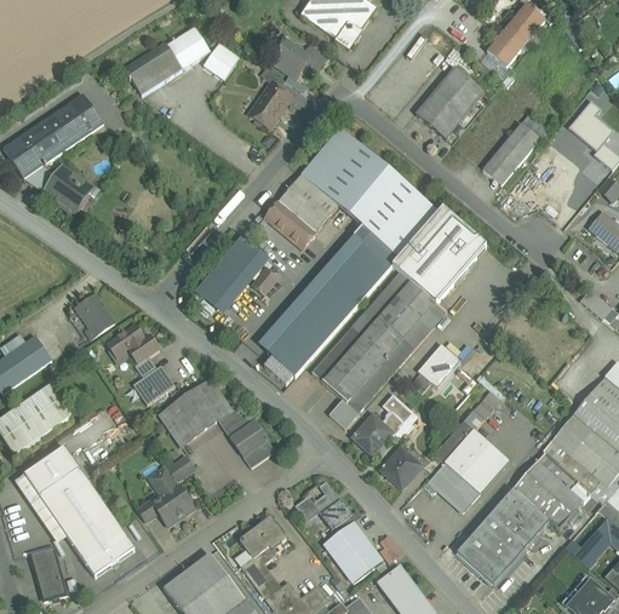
[(376,7),(365,0),(309,0),(301,13),(348,47),(376,7)]
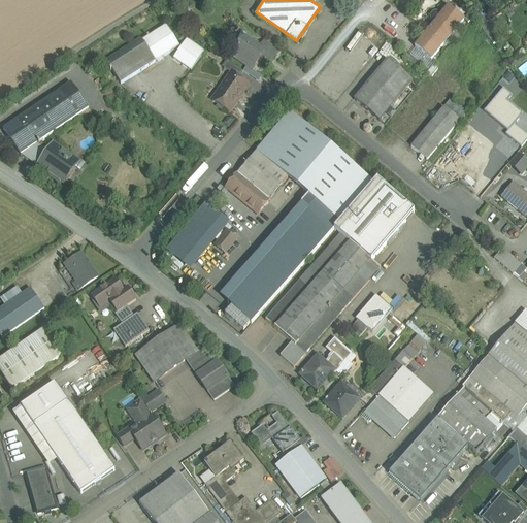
[(440,10),(437,7),(433,8),(430,11),(430,15),(434,19),(414,42),(430,56),(443,39),(446,39),(451,34),(450,32),(463,15),(458,11),(461,7),(455,3),(452,6),(448,2),(440,10)]
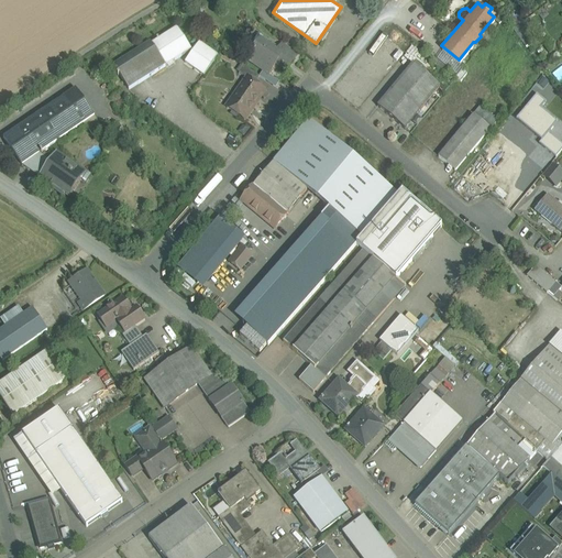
[(176,23),(151,40),(165,62),(190,45),(176,23)]
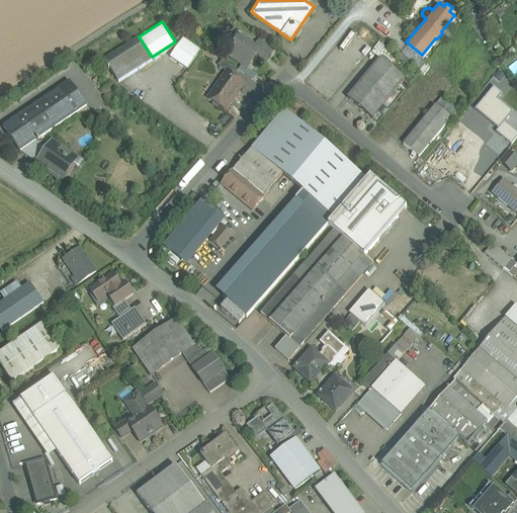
[(247,32),(237,25),(230,35),(234,38),(226,51),(246,64),(254,53),(258,47),(254,43),(256,40),(249,35),(250,33),(247,31),(247,32)]
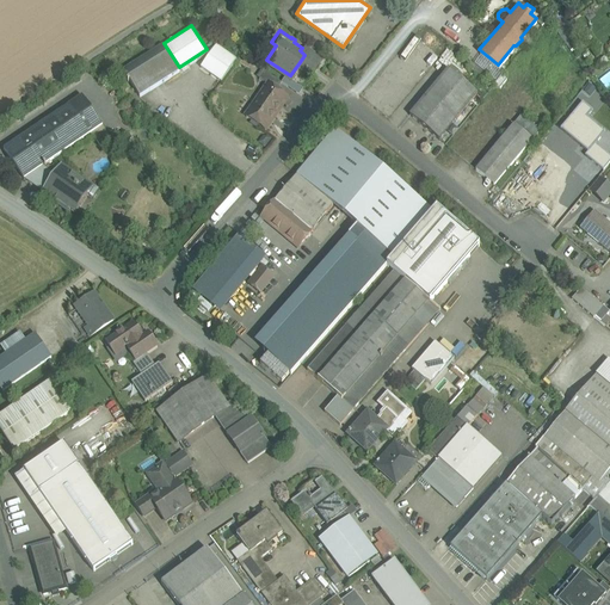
[(162,39),(122,66),(128,75),(127,76),(127,78),(129,76),(139,92),(179,67),(164,43),(162,39)]
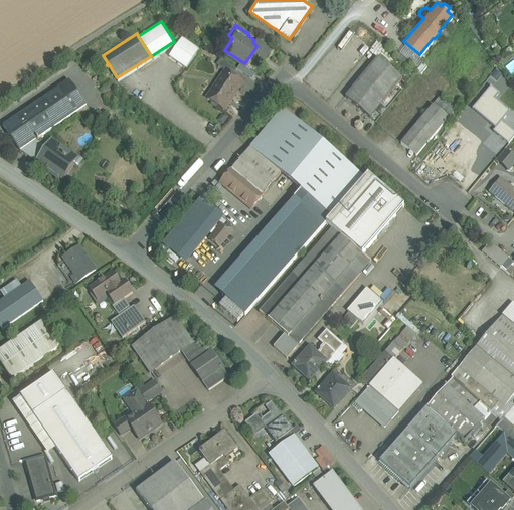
[(181,34),(168,52),(186,65),(198,46),(181,34)]
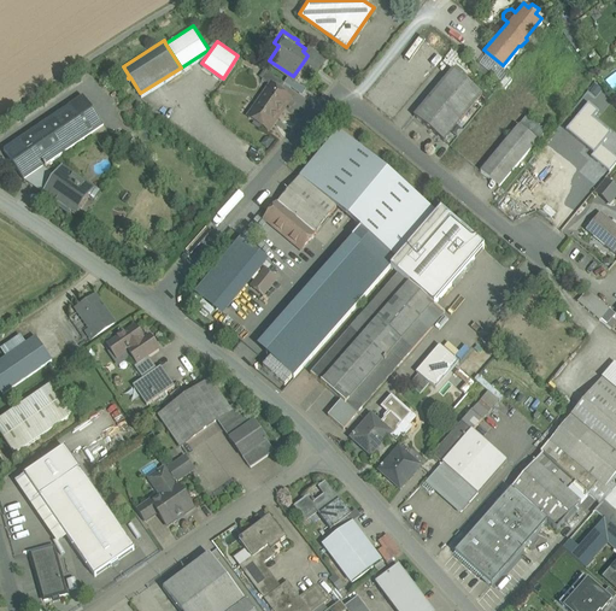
[(324,56),(309,43),(305,48),(303,51),(308,56),(303,63),(315,70),(324,56)]
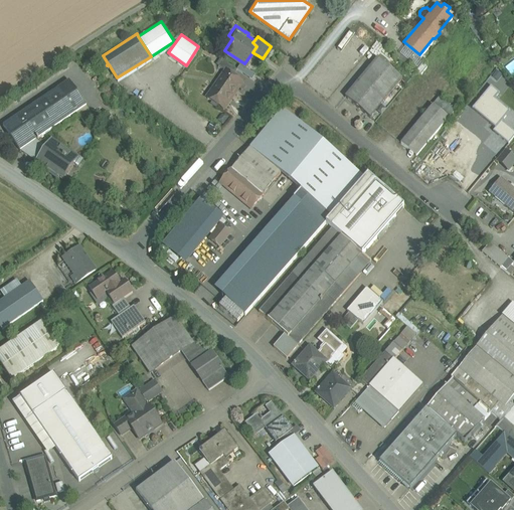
[(401,74),(376,54),(344,93),(369,114),(401,74)]
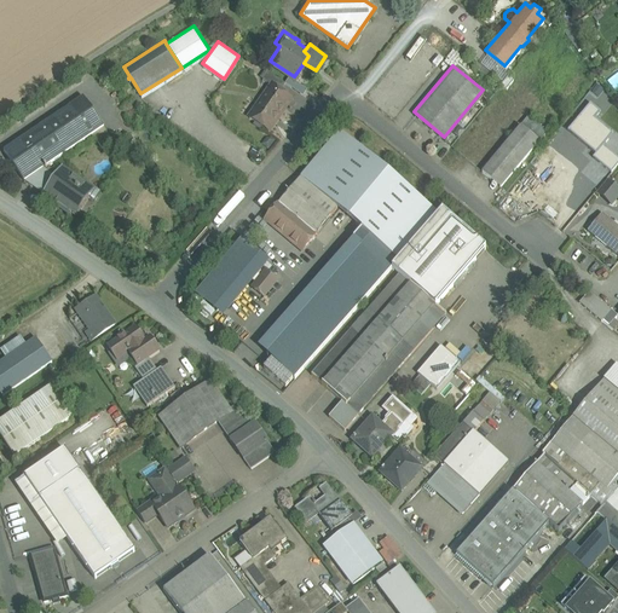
[(612,82),(617,77),(617,65),(606,75),(612,82)]
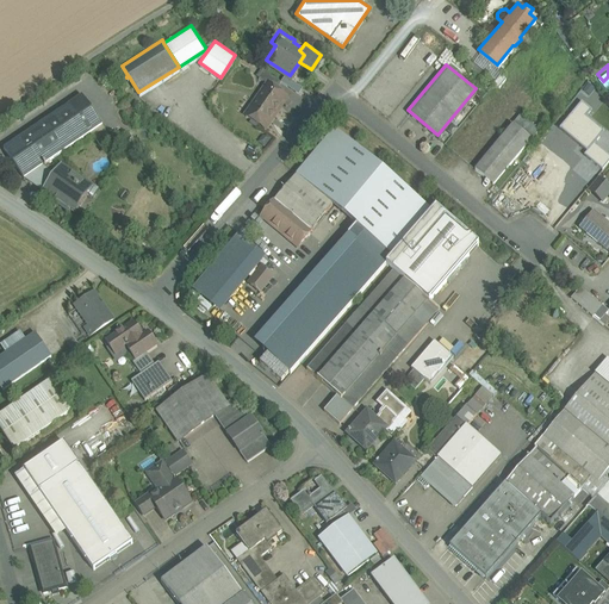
[(280,78),(262,66),(258,73),(267,80),(267,79),(275,85),(280,78)]
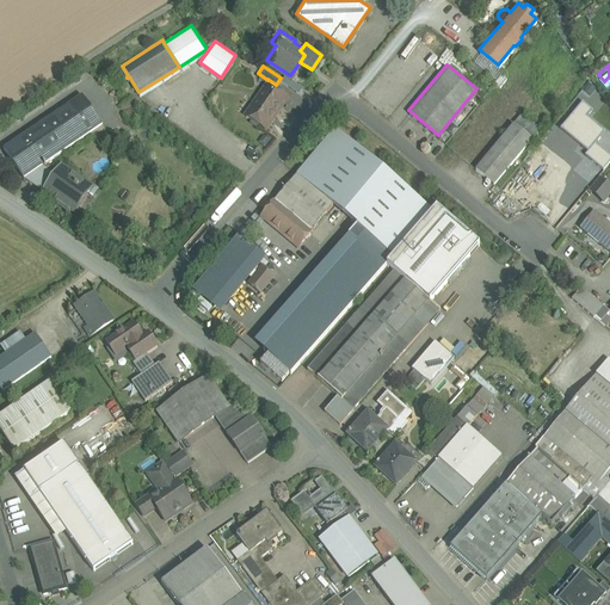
[(267,80),(245,112),(263,124),(287,92),(276,85),(267,79),(267,80)]
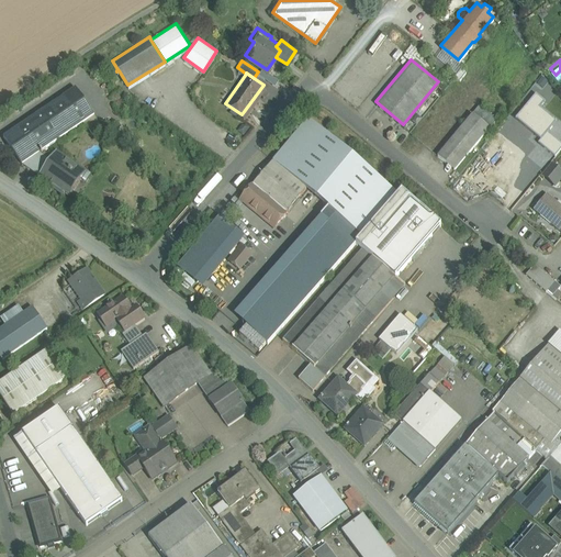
[(2,134),(21,162),(37,149),(93,111),(75,85),(2,134)]
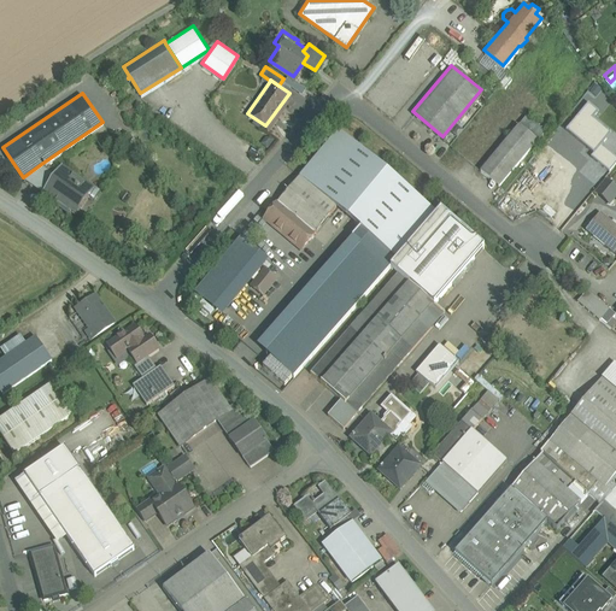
[(544,127),(526,112),(518,121),(537,136),(544,127)]
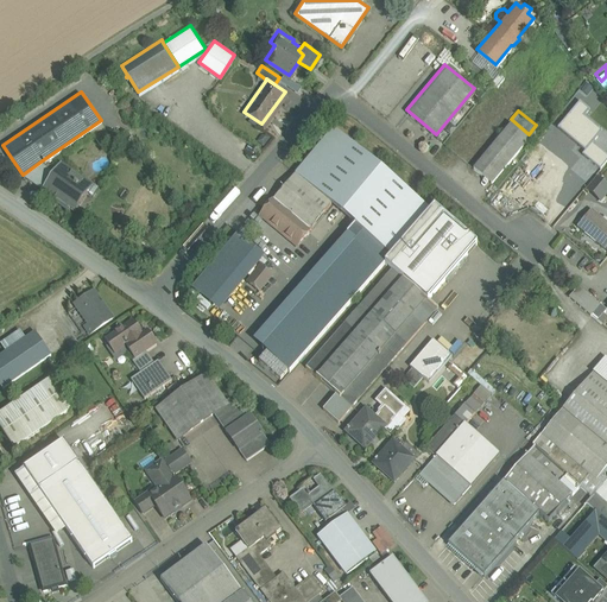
[(511,119),(472,165),(491,179),(529,134),(511,119)]
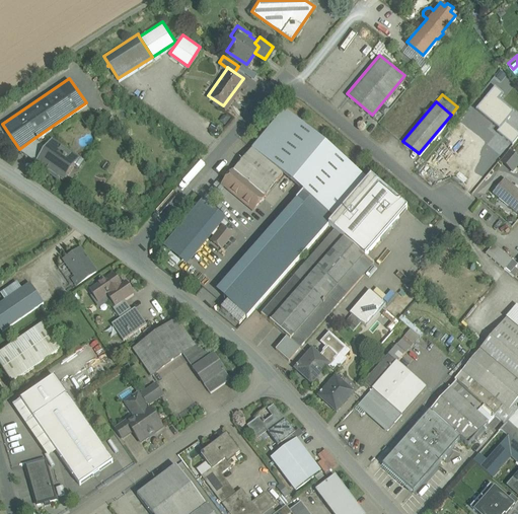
[(282,170),(334,214),(367,175),(343,155),(307,125),(284,105),(250,145),(282,170)]
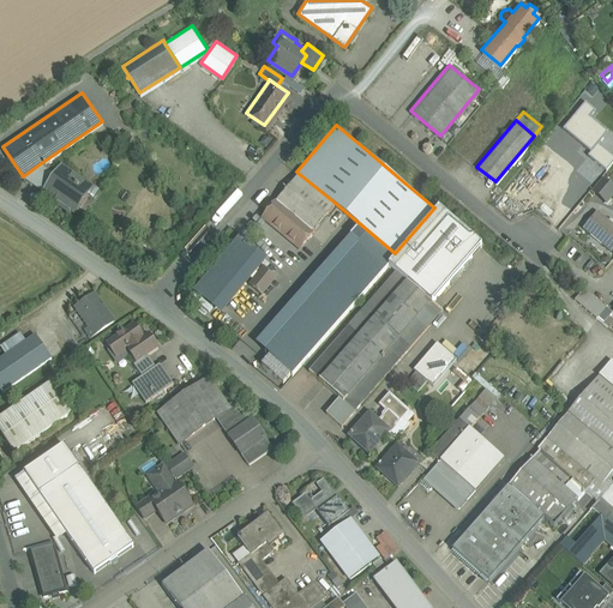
[(61,164),(55,173),(41,163),(23,176),(72,210),(86,191),(92,194),(98,186),(82,174),(79,176),(61,164)]
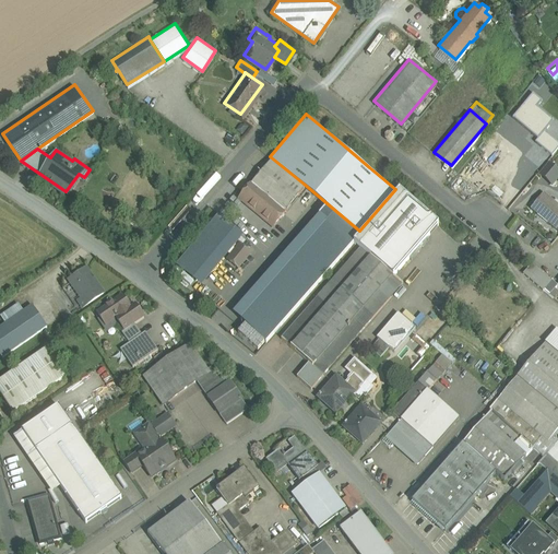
[(304,184),(270,156),(249,181),(283,210),(304,184)]
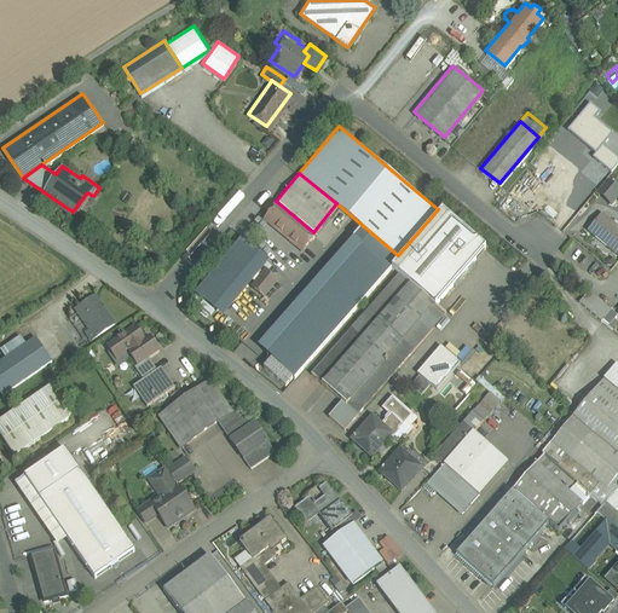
[(617,186),(606,177),(598,189),(611,200),(617,190),(617,186)]
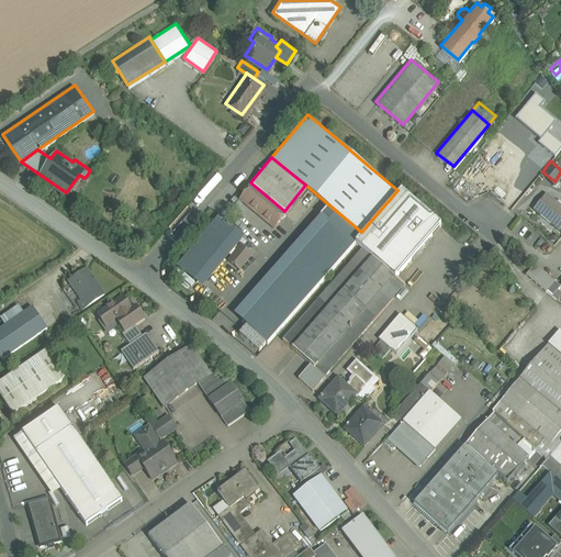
[(284,211),(250,182),(240,195),(273,223),(284,211)]
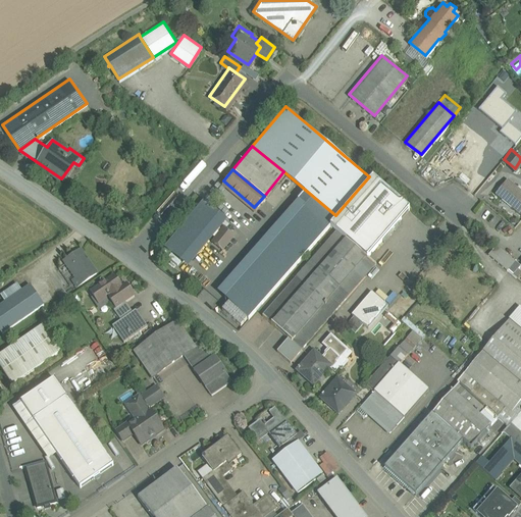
[(335,215),(329,222),(335,227),(374,261),(375,261),(367,254),(409,205),(372,173),(369,176),(335,215)]
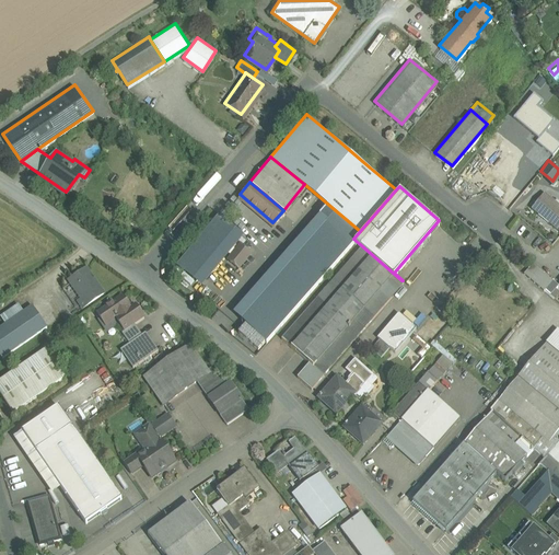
[(558,222),(558,201),(544,188),(531,205),(556,226),(558,222)]
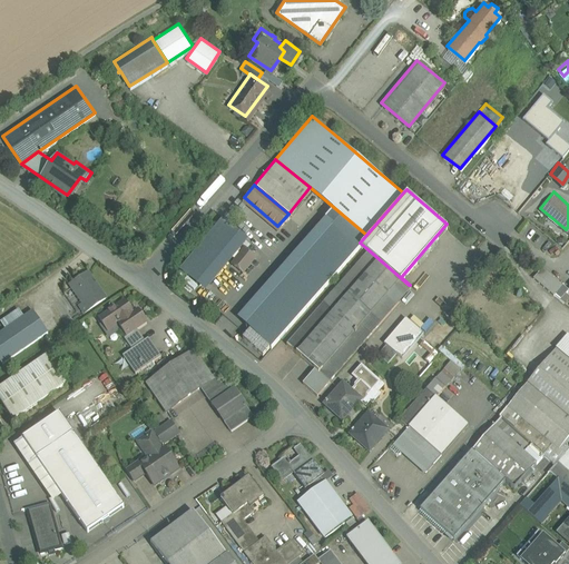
[(222,215),(179,265),(205,287),(247,237),(222,215)]
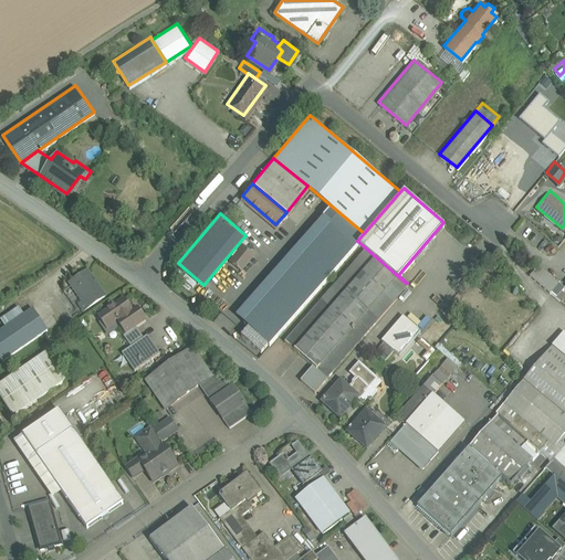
[(356,242),(323,213),(234,313),(268,342),(356,242)]
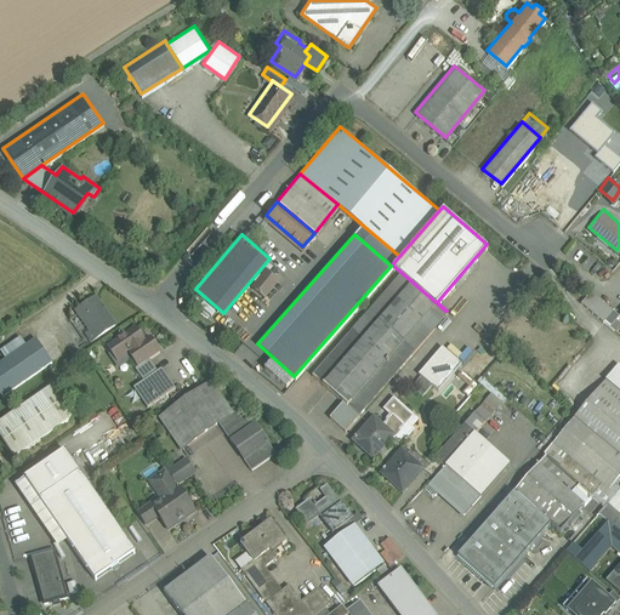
[(266,267),(252,285),(263,294),(277,277),(266,267)]
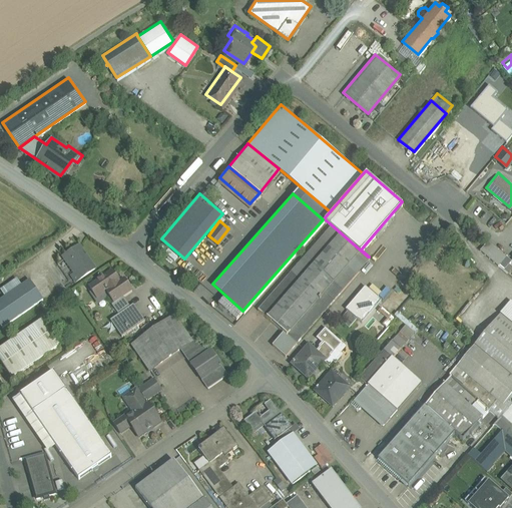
[(330,223),(291,269),(329,302),(368,257),(330,223)]
